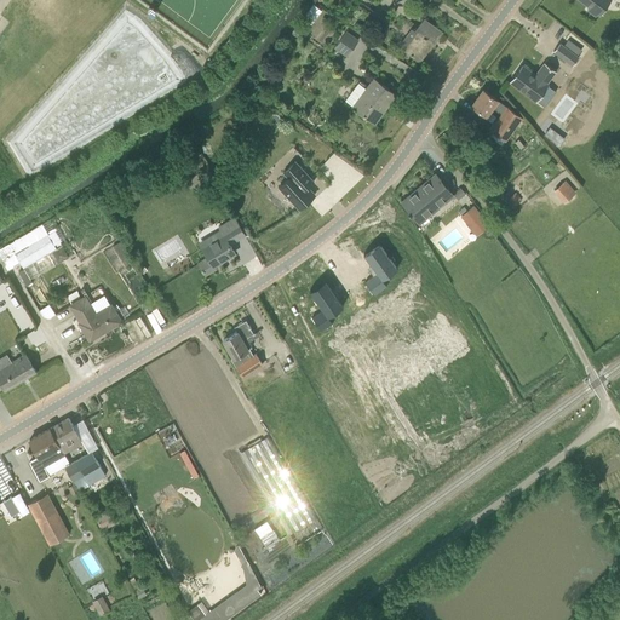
[(580,0),(600,15),(610,0),(580,0)]
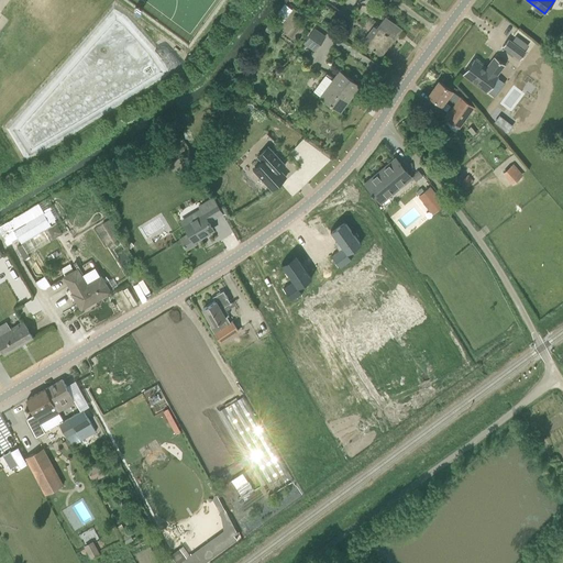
[(273,18),(278,22),(286,11),(282,8),(273,18)]
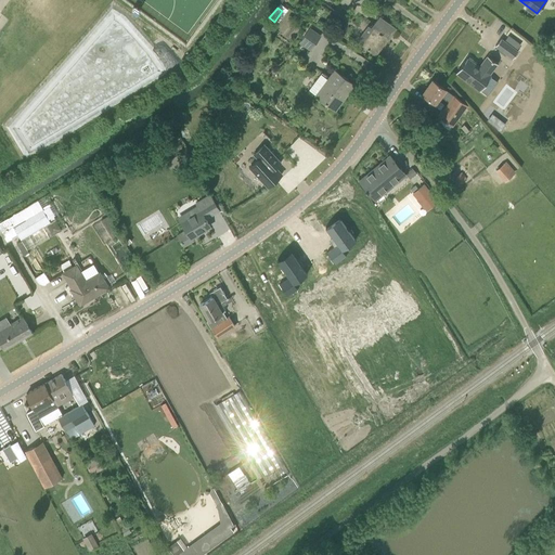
[(381,16),(372,28),(369,25),(357,41),(376,55),(388,39),(386,38),(389,35),(395,28),(396,29),(396,28),(381,16)]
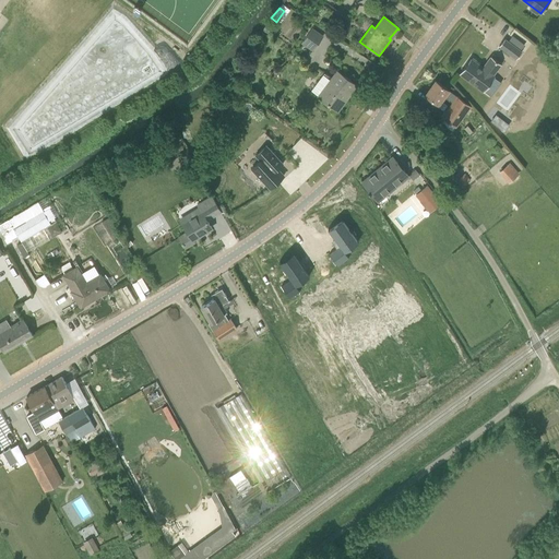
[(323,37),(312,30),(302,44),(313,51),(323,37)]
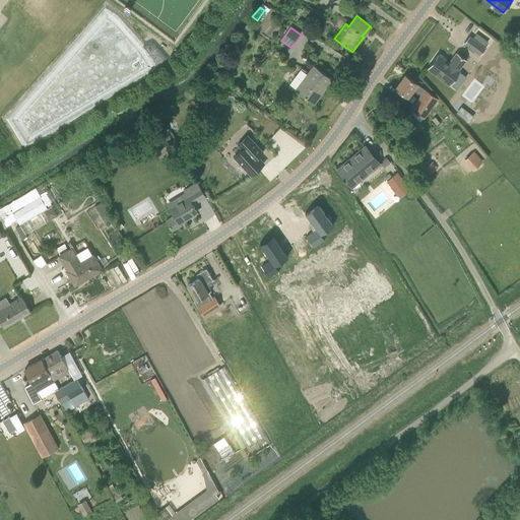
[(464,43),(480,55),(485,48),(469,37),(464,43)]
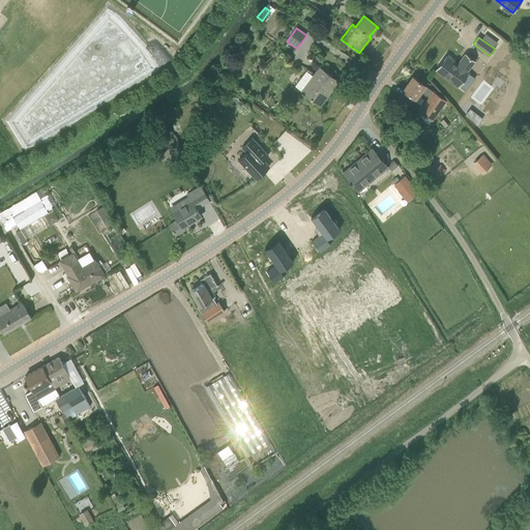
[(460,88),(470,75),(471,74),(469,72),(477,62),(466,54),(458,64),(446,55),(436,69),(460,88)]
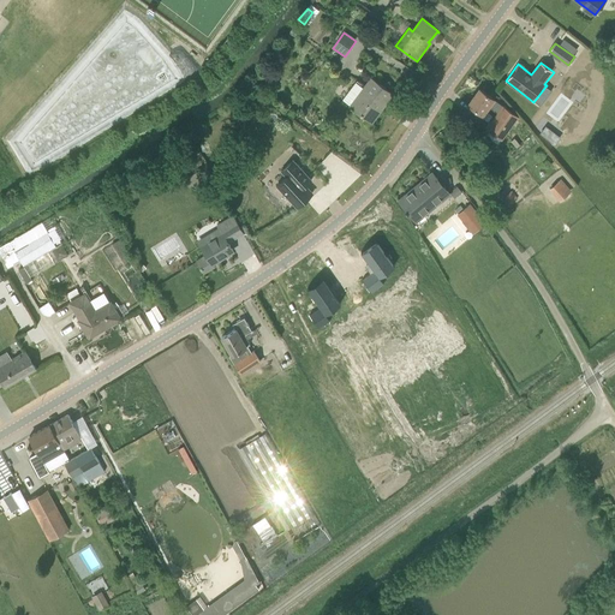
[(342,99),(351,105),(350,106),(371,121),(372,121),(369,119),(380,103),(381,101),(384,103),(393,94),(371,77),(357,96),(348,90),(342,99)]
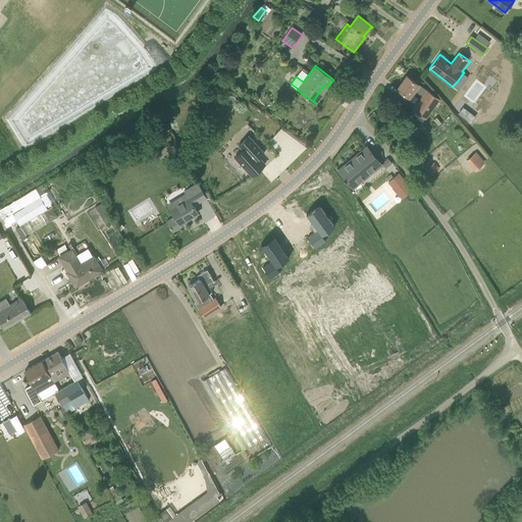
[(425,119),(439,99),(426,90),(419,85),(419,84),(407,75),(398,89),(409,97),(414,91),(422,96),(412,109),(425,119)]
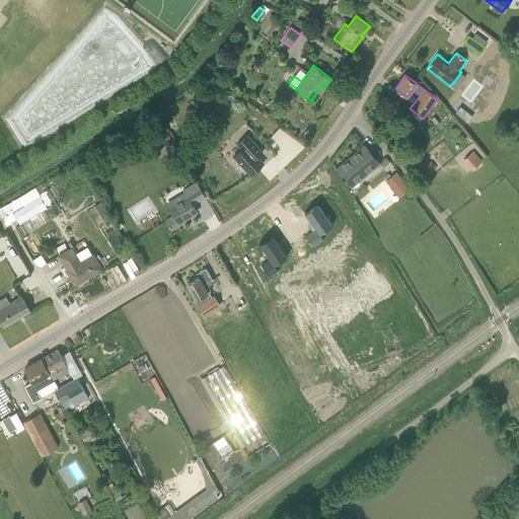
[(166,122),(172,118),(168,110),(162,115),(166,122)]
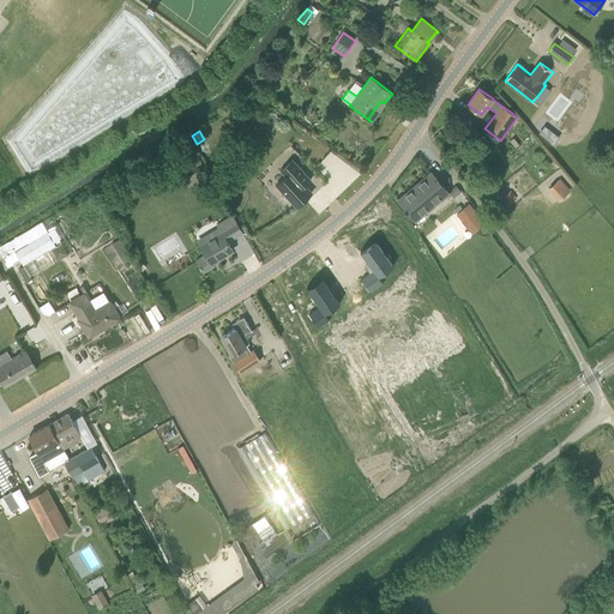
[(184,148),(173,155),(179,164),(190,158),(184,148)]
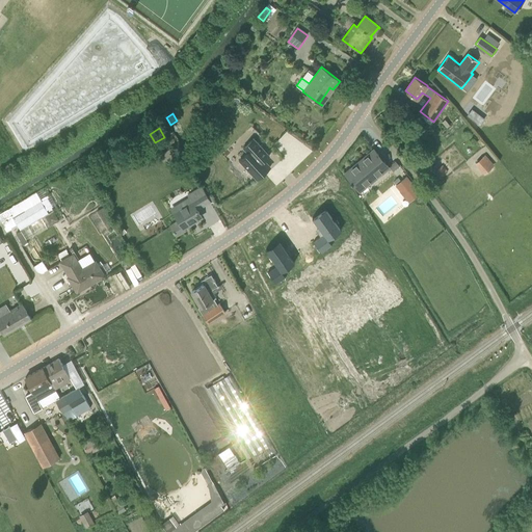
[(257,180),(270,167),(264,160),(269,156),(254,138),(243,148),(247,153),(239,160),(257,180)]
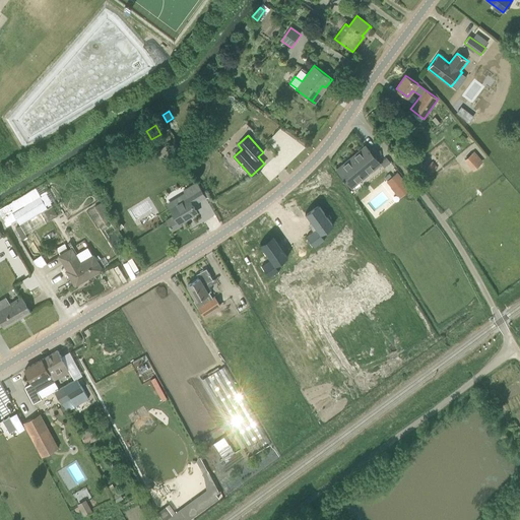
[(363,178),(380,164),(366,145),(336,170),(348,184),(361,175),(363,178)]
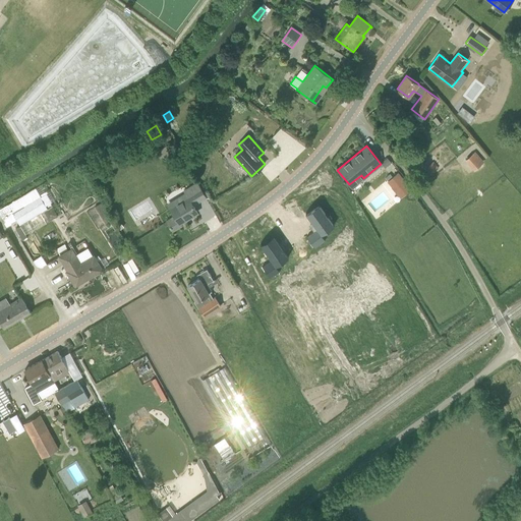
[(165,156),(161,149),(157,152),(160,158),(165,156)]
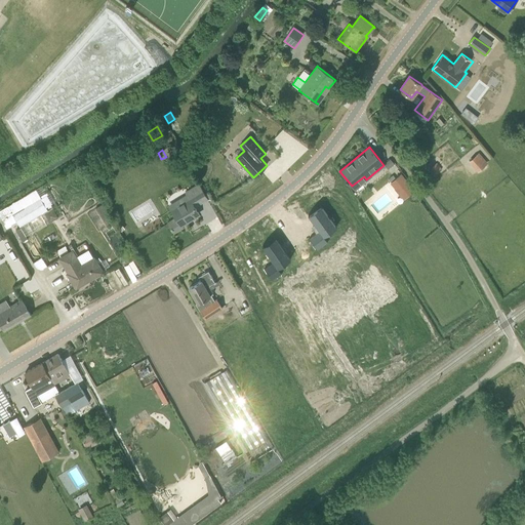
[(479,153),(469,161),(478,172),(488,163),(479,153)]
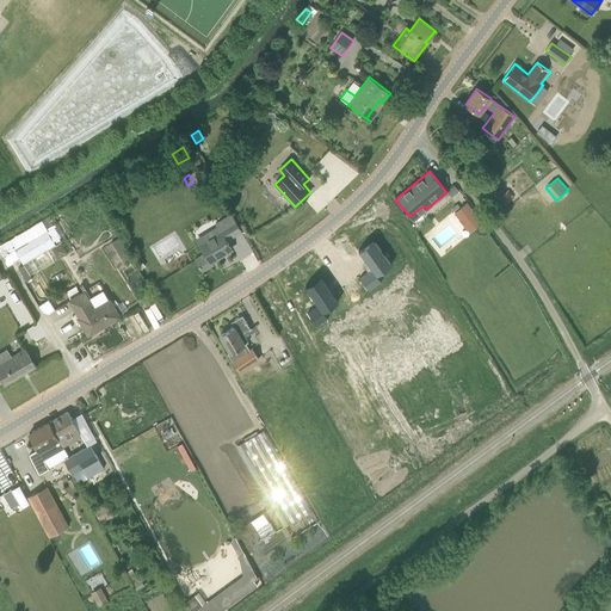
[(460,191),(455,185),(446,191),(451,197),(460,191)]
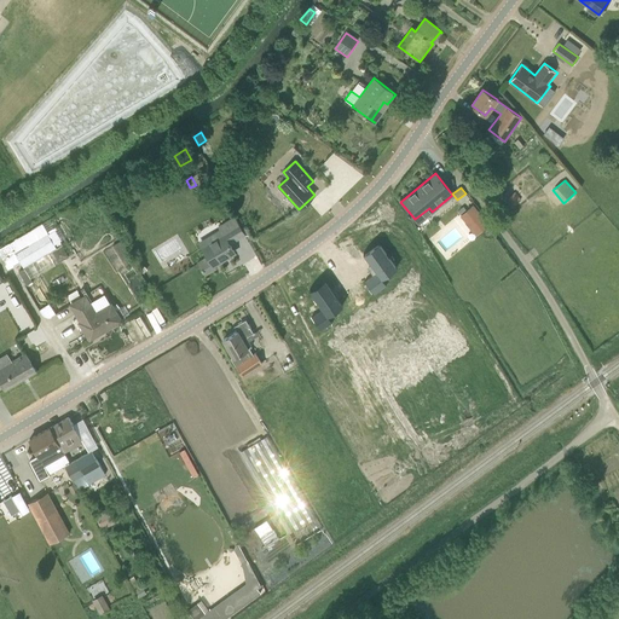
[(515,192),(508,198),(514,206),(521,200),(515,192)]
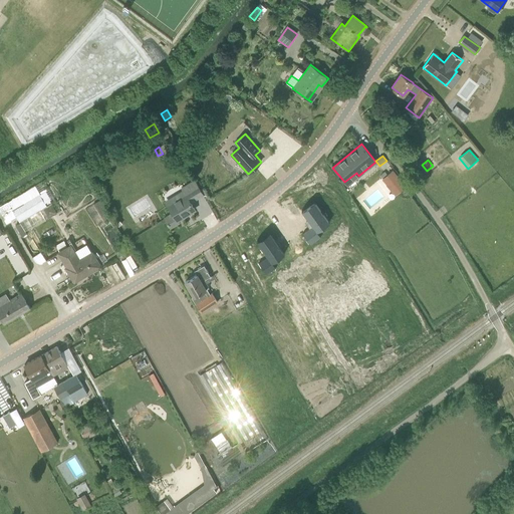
[(393,171),(388,175),(382,179),(381,179),(395,195),(405,187),(406,187),(393,171)]
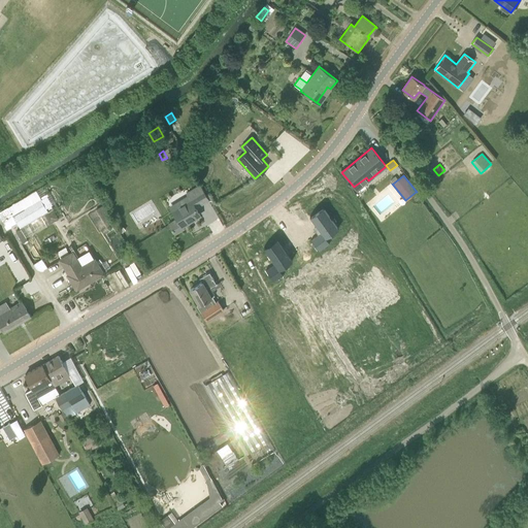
[(196,208),(208,201),(200,186),(187,194),(188,195),(169,206),(177,220),(169,224),(175,234),(184,229),(183,226),(190,222),(189,221),(193,218),(199,215),(200,216),(196,208)]
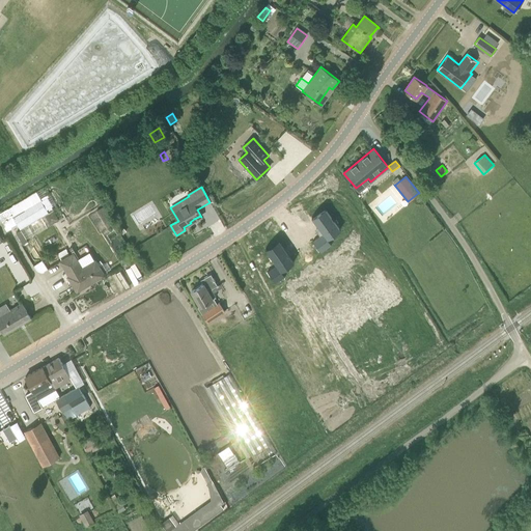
[(36,220),(48,212),(36,191),(7,207),(7,208),(12,216),(20,229),(36,220)]
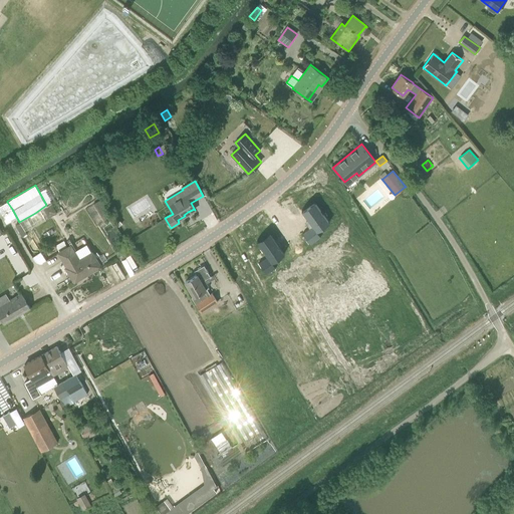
[(111,217),(100,200),(92,204),(103,222),(111,217)]
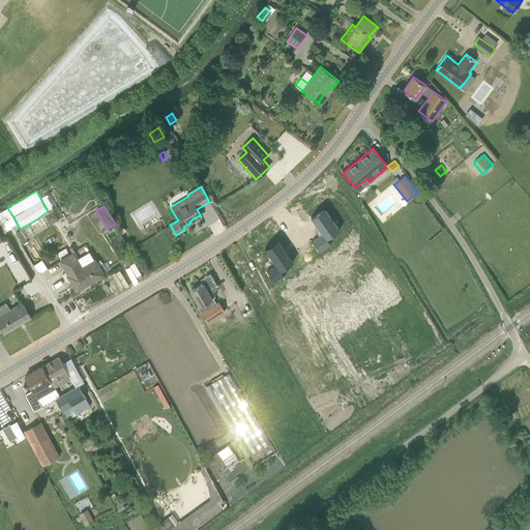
[(311,217),(317,227),(315,228),(320,235),(313,240),(320,252),(330,244),(326,238),(327,238),(326,237),(340,228),(324,207),(311,217)]
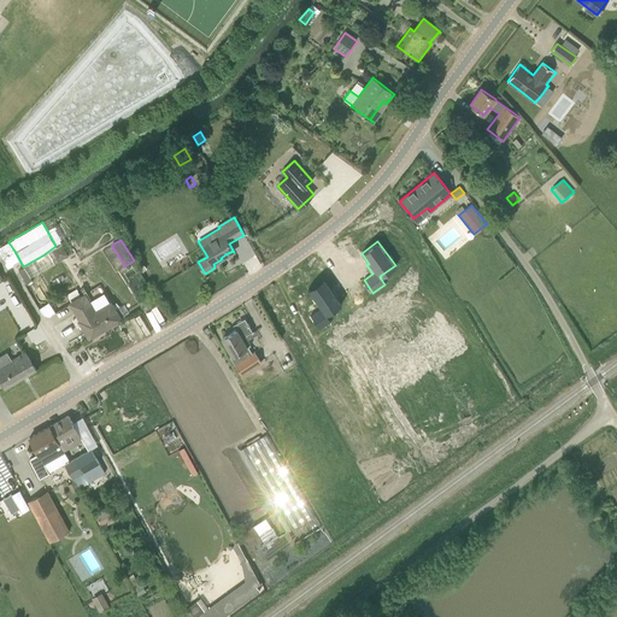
[(69,256),(63,245),(54,250),(60,259),(69,256)]
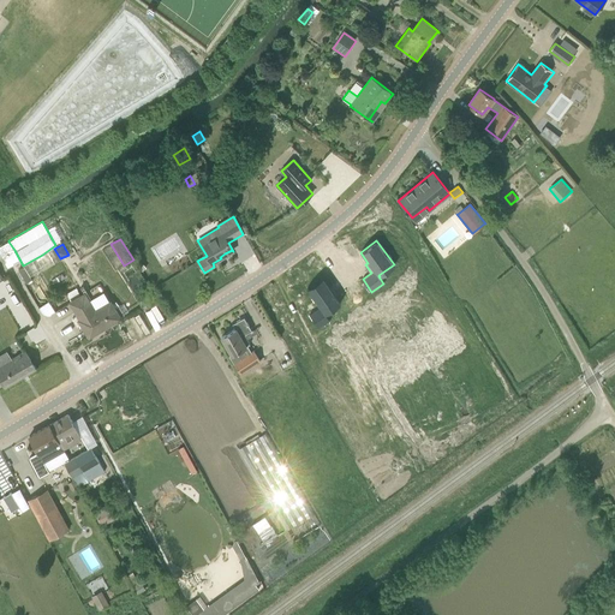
[(18,269),(25,282),(31,280),(24,267),(18,269)]
